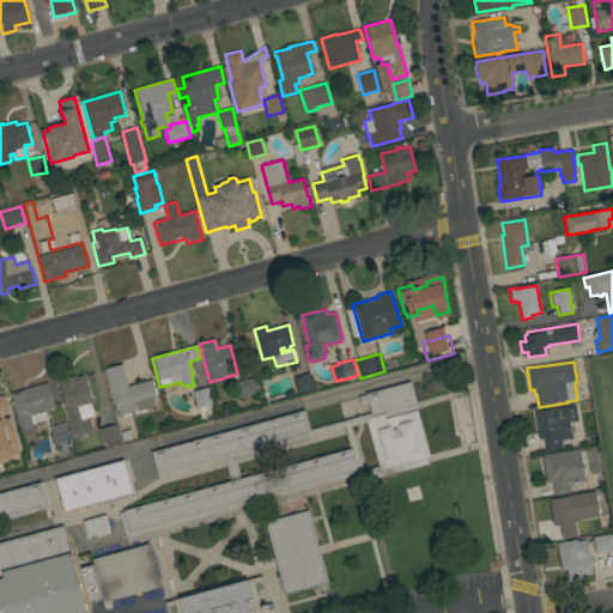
[(111,394),(110,394),(103,369),(121,365),(127,387),(151,381),(157,401),(153,401),(155,407),(126,414),(126,416),(117,418),(111,394)]
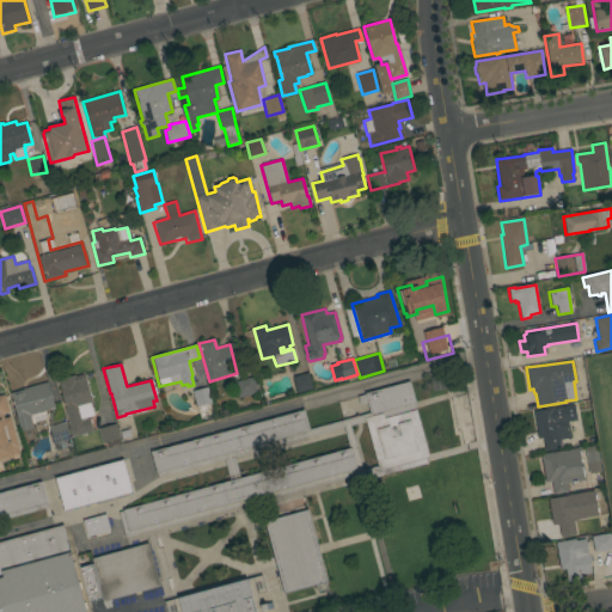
[(312,389),(297,393),(293,378),(307,373),(312,389)]
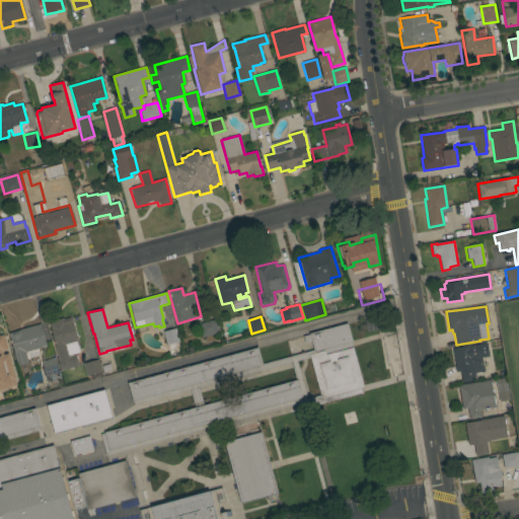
[(57,359),(58,358),(55,347),(56,347),(49,322),(63,318),(64,319),(72,317),(73,320),(72,320),(78,342),(77,342),(80,353),(75,354),(78,366),(61,371),(57,359)]
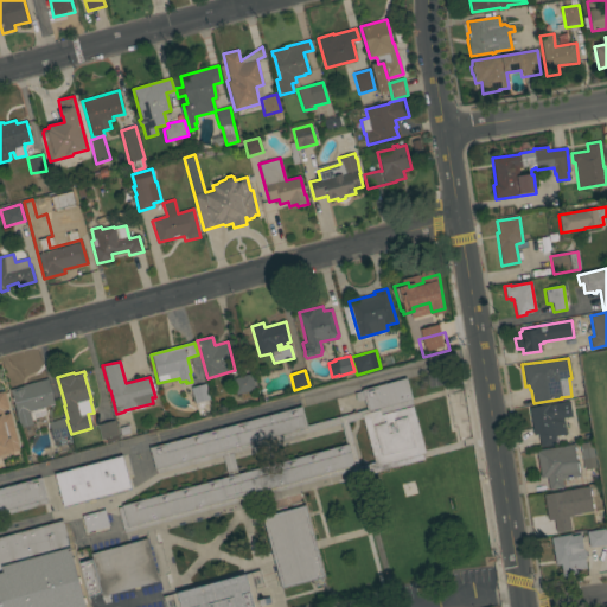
[(231,379),(250,374),(255,390),(236,395),(231,379)]
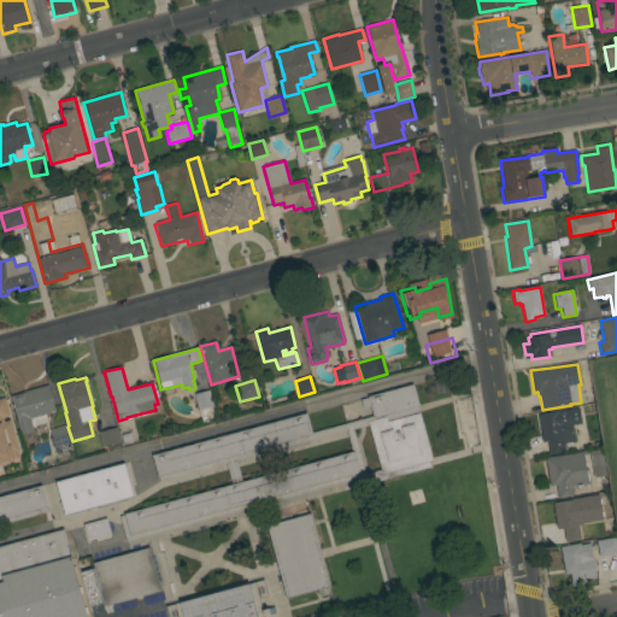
[(56,411),(45,415),(46,417),(30,421),(34,433),(21,436),(16,421),(17,421),(12,403),(11,403),(10,397),(22,394),(22,392),(48,385),(56,411)]
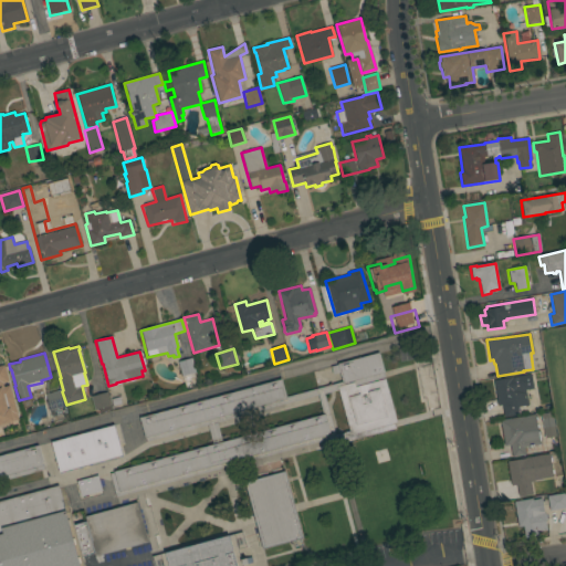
[(281,379),(285,397),(342,381),(339,373),(333,375),(331,366),(378,353),(380,362),(384,373),(396,421),(392,422),(394,425),(395,428),(331,444),(329,442),(329,439),(115,498),(108,473),(212,446),(208,429),(207,426),(146,442),(139,418),(281,379)]
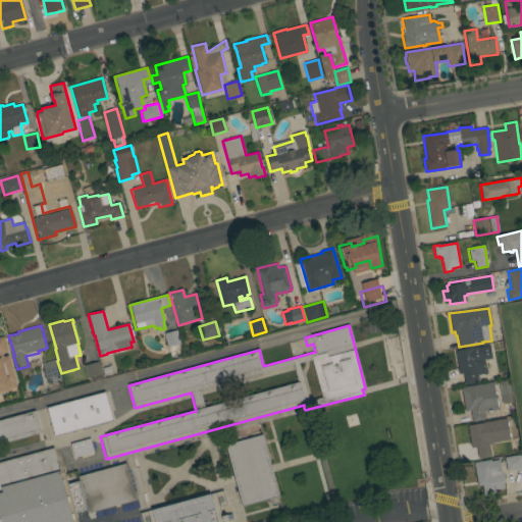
[(167,348),(164,333),(176,330),(179,344),(167,348)]
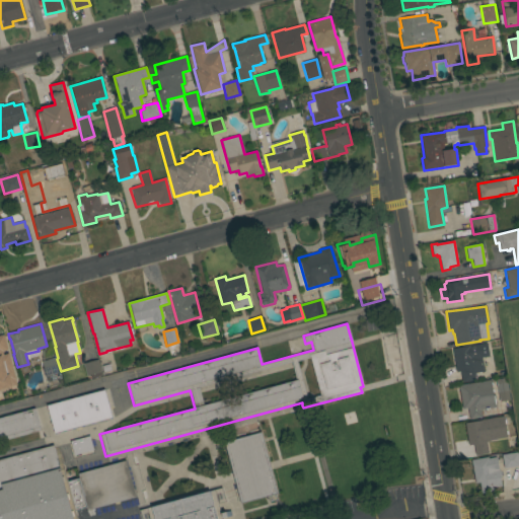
[(484,371),(474,372),(475,380),(462,382),(460,371),(457,371),(456,367),(455,367),(452,348),(487,343),(489,355),(480,356),(484,371)]
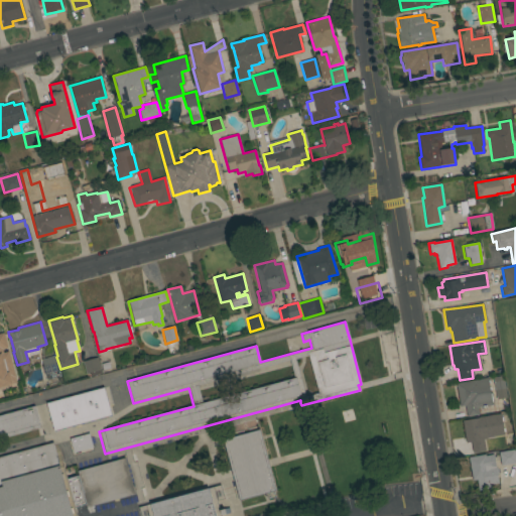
[(54,356),(58,370),(45,374),(41,360),(54,356)]
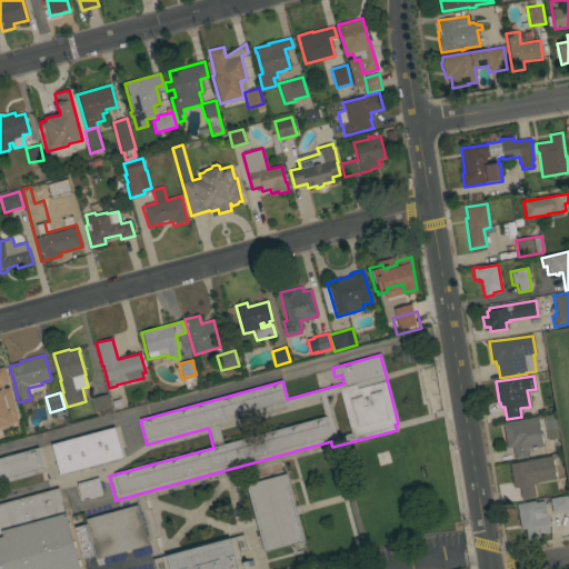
[(100,416),(99,411),(95,412),(91,399),(107,395),(111,413),(100,416)]
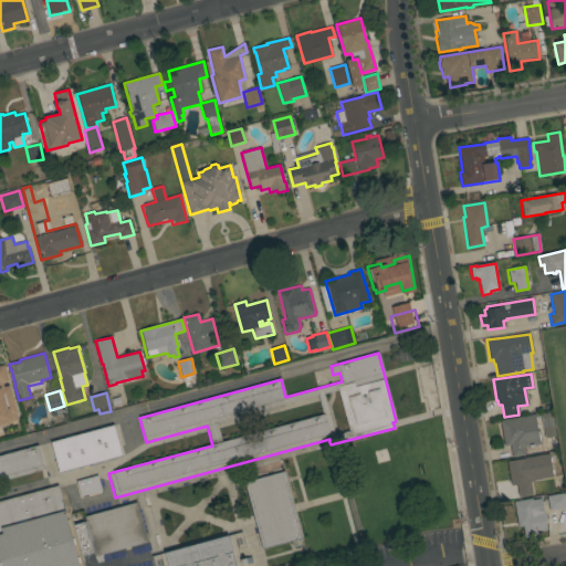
[(538,413),(551,411),(554,437),(543,438),(538,413)]
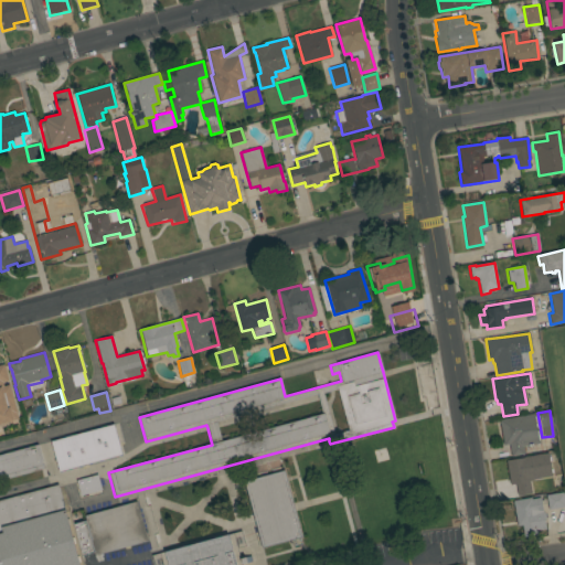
[(534,414),(539,444),(524,446),(525,454),(511,456),(509,444),(503,445),(499,419),(534,414)]
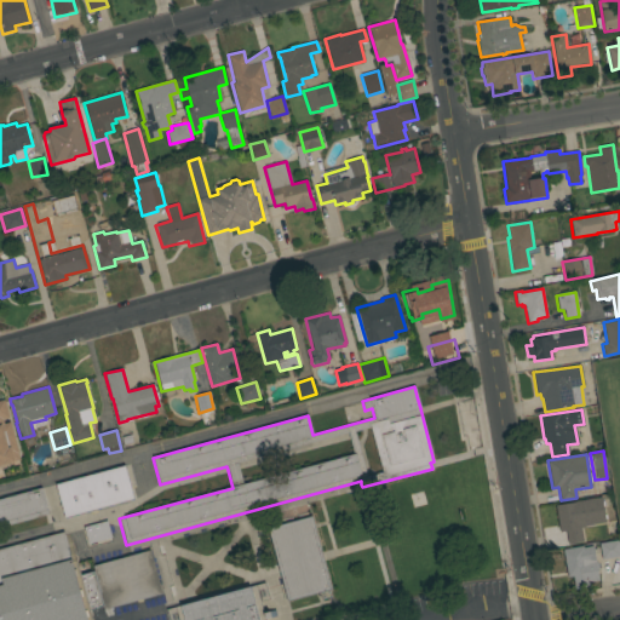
[(125,466),(133,500),(64,520),(56,484),(125,466)]
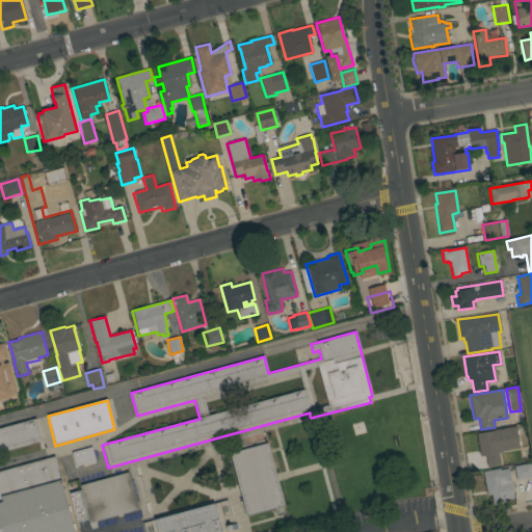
[(0,427),(35,419),(41,437),(42,441),(0,452),(0,427)]
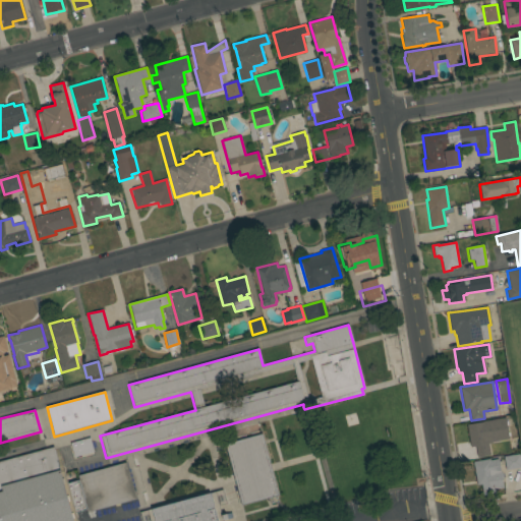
[(506,418),(509,439),(491,442),(491,444),(488,444),(490,455),(477,457),(475,447),(470,448),(466,425),(483,422),(483,421),(506,418)]
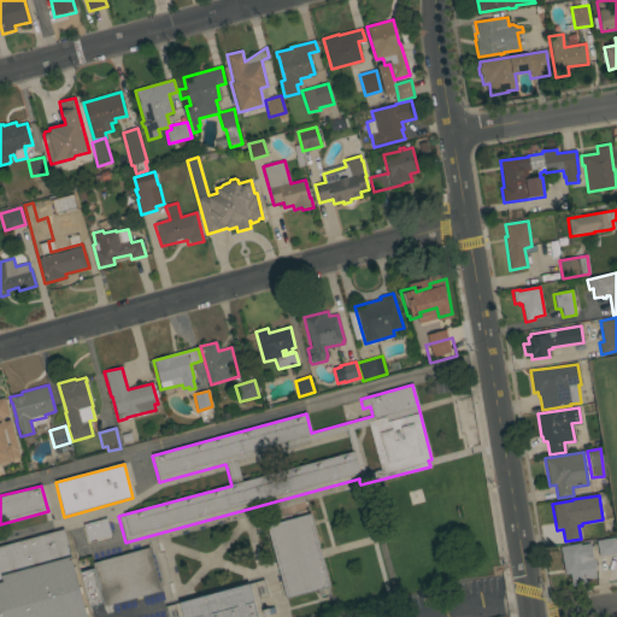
[(288,597),(286,598),(278,569),(266,526),(310,513),(313,524),(322,554),(329,586),(328,586),(329,591),(316,594),(289,600),(288,597)]
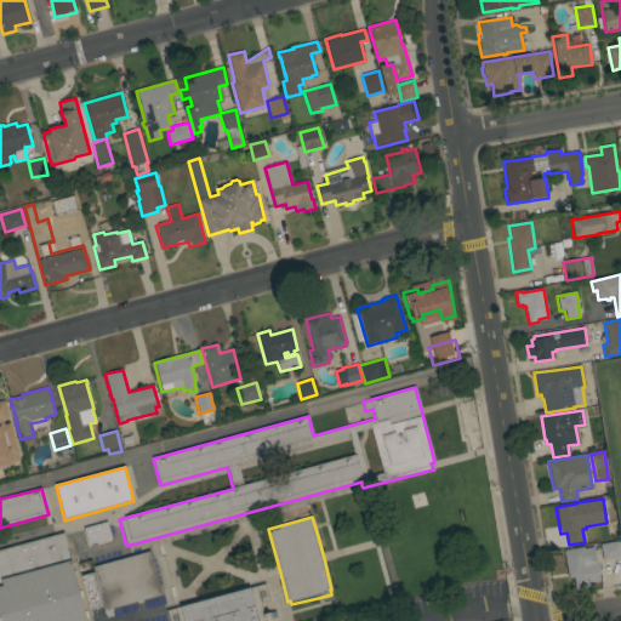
[(107,523),(112,539),(89,546),(84,529),(107,523)]
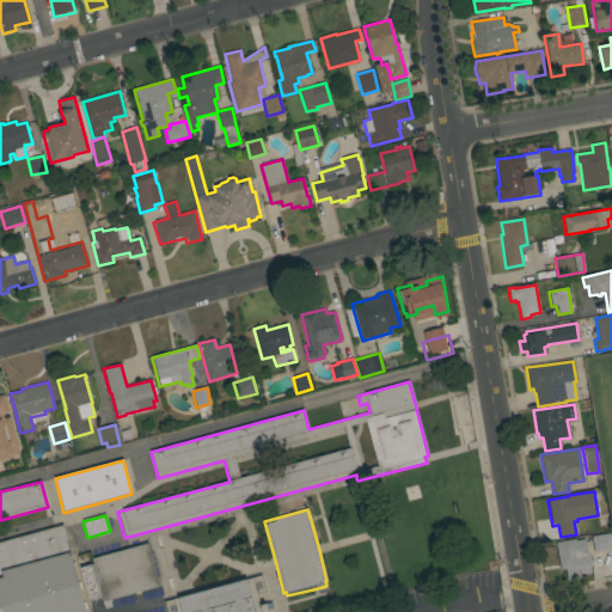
[(0,611),(0,542),(63,525),(72,556),(75,555),(79,568),(93,564),(92,558),(147,544),(159,586),(103,601),(102,598),(89,601),(91,611),(0,611)]
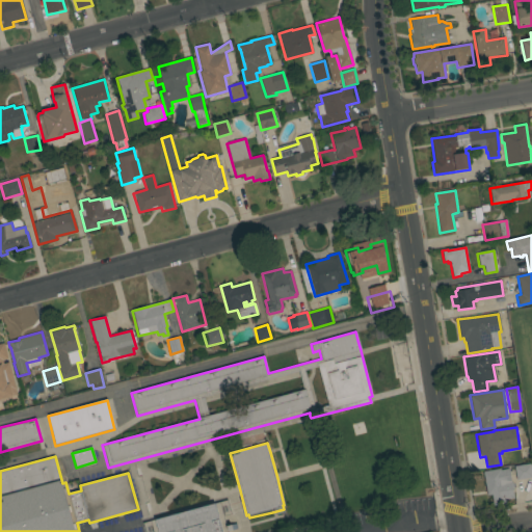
[(529,463),(531,477),(514,480),(512,466),(529,463)]
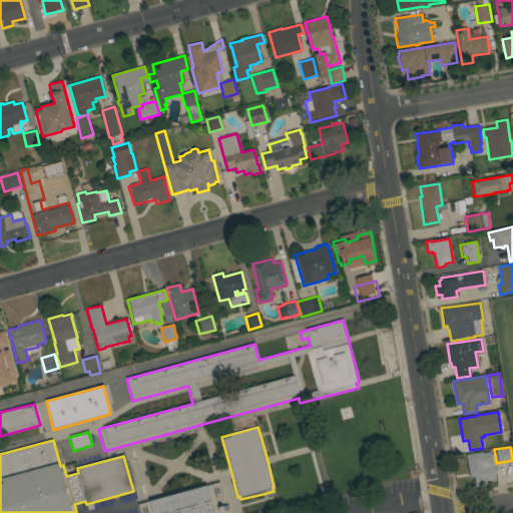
[(466,455),(482,452),(482,453),(491,452),(493,466),(494,466),(495,472),(494,472),(495,481),(481,483),(482,487),(476,488),(474,477),(470,478),(466,455)]
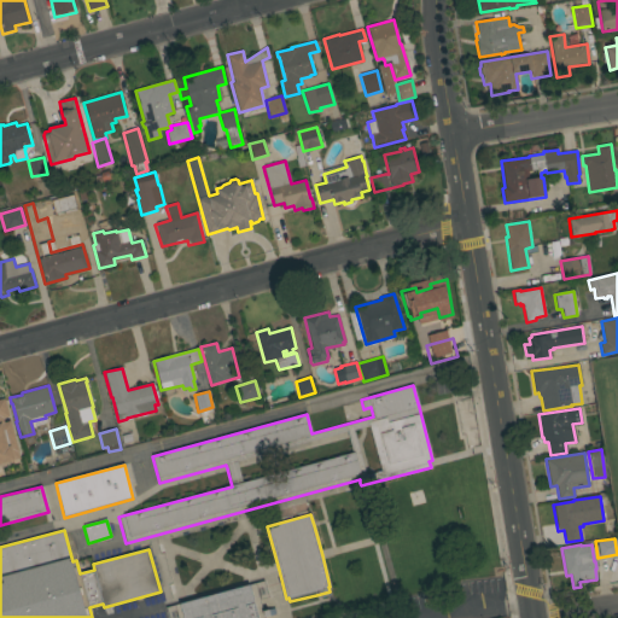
[(170,617),(169,613),(167,614),(165,608),(264,581),(273,610),(274,608),(275,616),(274,616),(274,617),(170,617)]
